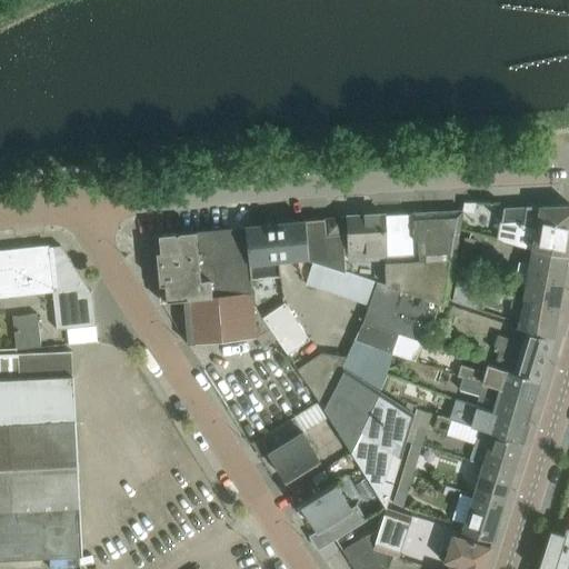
[(463,202),(462,210),(473,212),(476,202),(463,202)]
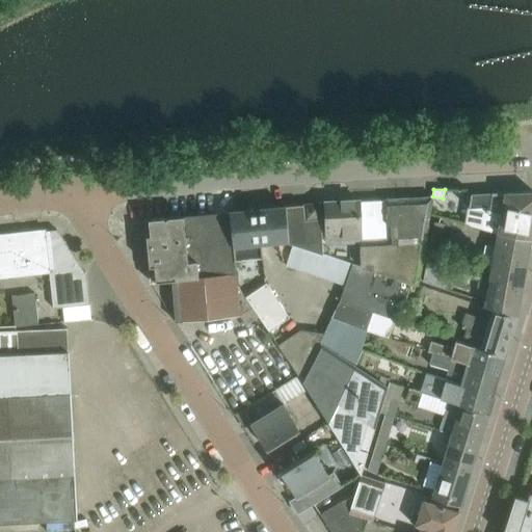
[(471,195),(469,207),(483,210),(480,227),(498,232),(531,238),(531,231),(531,191),(515,192),(502,193),(471,195)]
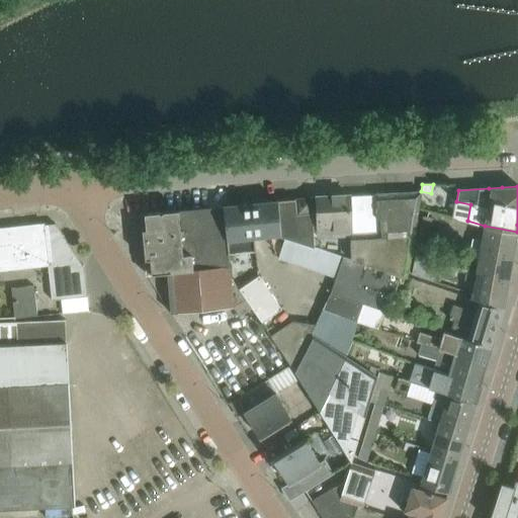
[(363,194),(350,195),(352,229),(353,235),(354,260),(400,274),(407,276),(415,229),(419,208),(421,191),(363,194)]
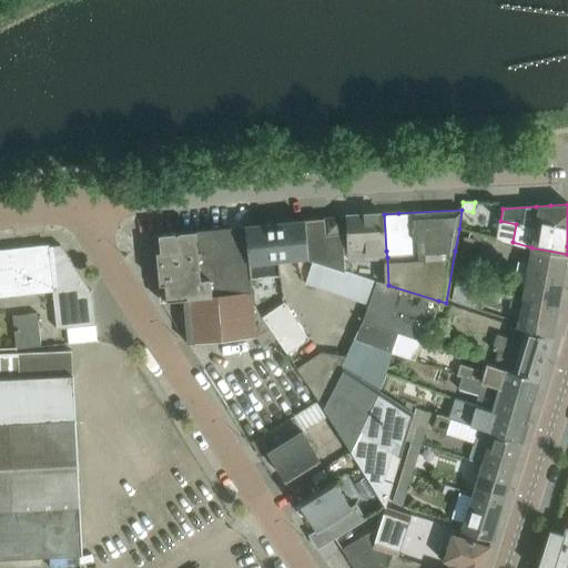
[(383,214),(346,216),(348,260),(363,260),(363,252),(386,251),(384,214),(383,214)]
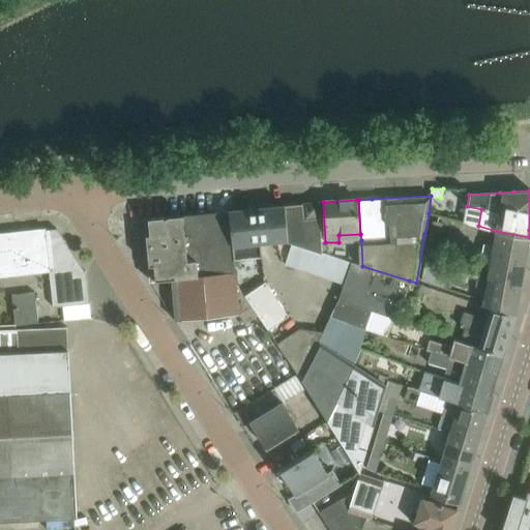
[(293,244),(323,254),(323,253),(322,253),(318,202),(285,205),(287,240),(288,242),(293,244)]
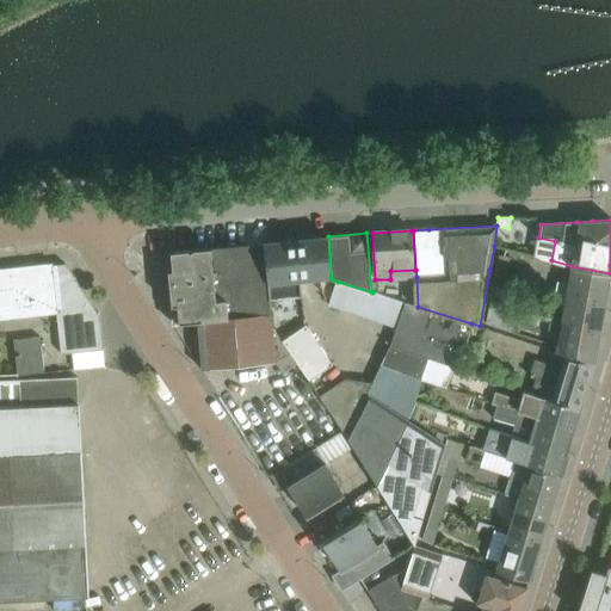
[(263,242),(269,300),(301,296),(300,279),(318,278),(331,277),(328,236),(314,238),(296,240),(263,242)]
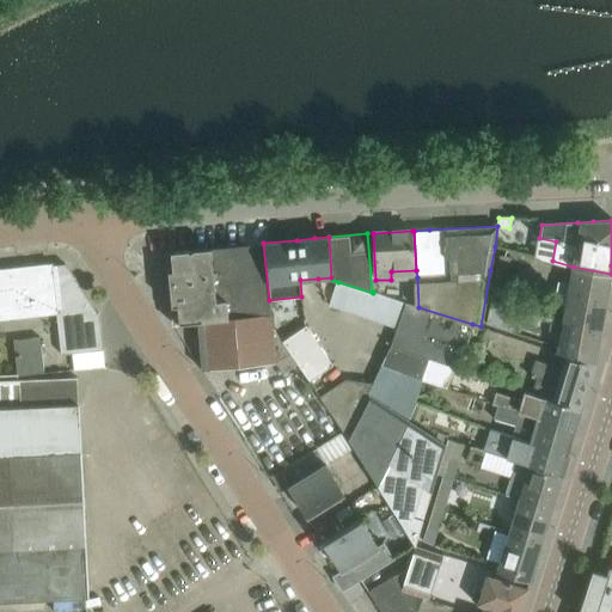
[(172,324),(197,322),(218,319),(270,314),(269,300),(263,243),(212,249),(170,252),(172,269),(167,270),(172,324)]
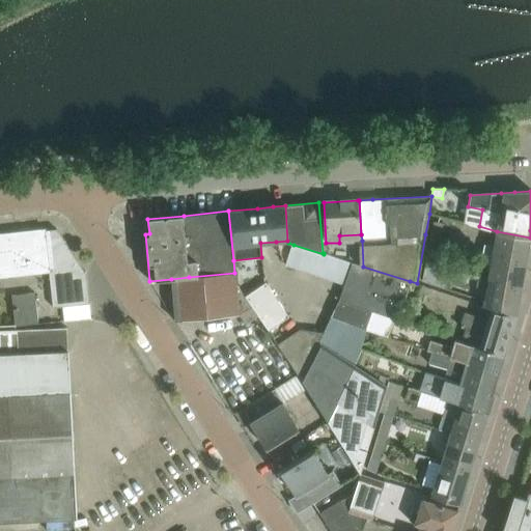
[(442,222),(437,221),(434,221),(430,236),(439,239),(442,222)]
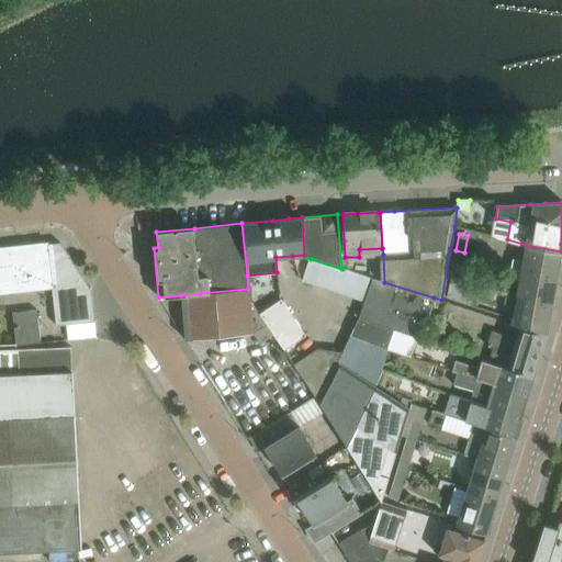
[(59,243),(49,244),(48,244),(48,243),(0,247),(0,292),(52,288),(56,325),(94,321),(91,292),(59,243)]
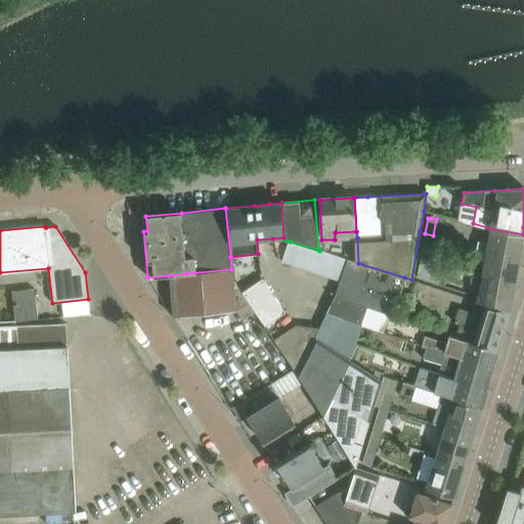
[(477,239),(475,250),(519,257),(523,234),(490,228),(488,242),(477,239)]
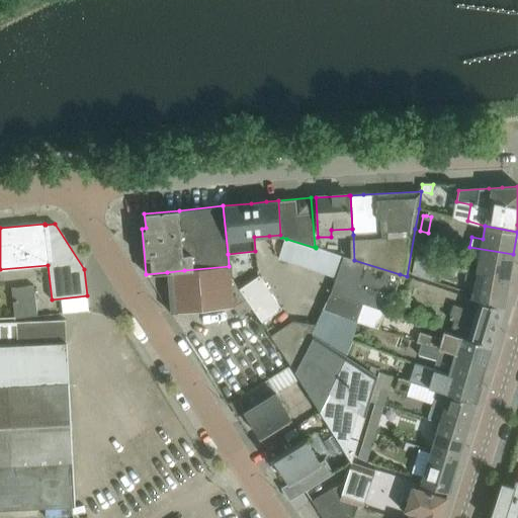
[(415,253),(424,255),(427,240),(418,238),(415,253)]
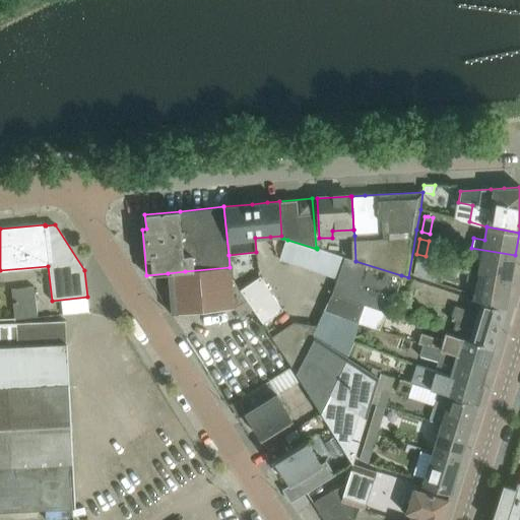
[(280,259),(337,277),(344,257),(317,248),(317,249),(287,240),(280,259)]
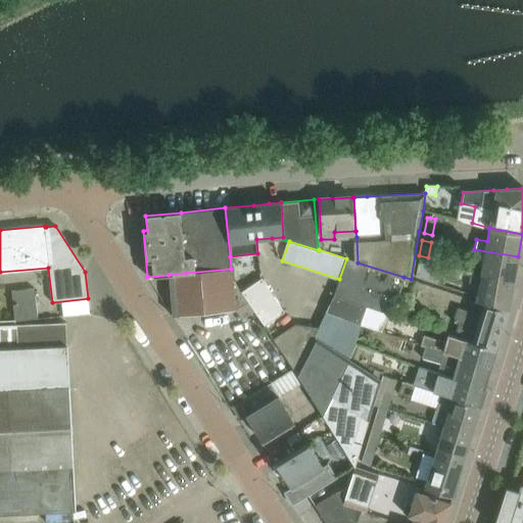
[(483,260),(481,273),(480,275),(513,280),(518,256),(474,249),(473,258),(483,260)]
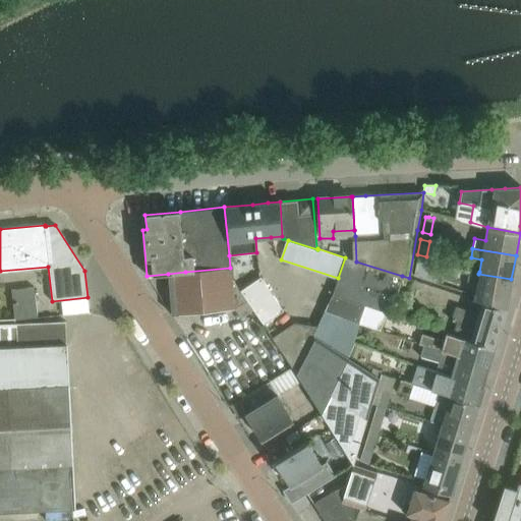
[(426,256),(417,254),(414,271),(423,273),(426,256)]
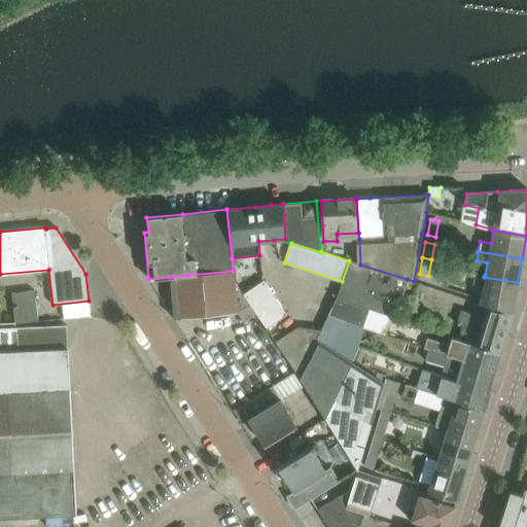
[(407,279),(360,265),(349,260),(342,281),(336,297),(336,299),(390,316),(393,317),(407,279)]
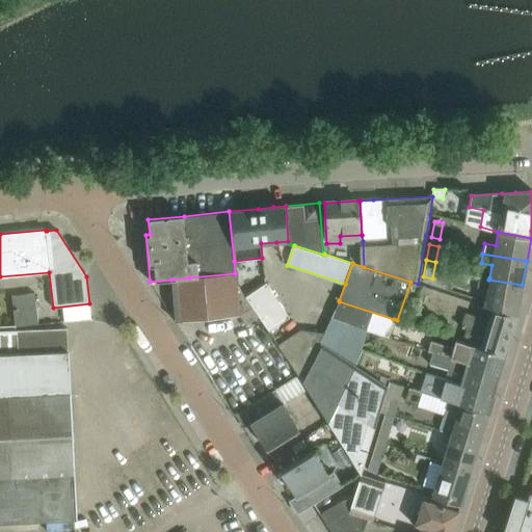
[(171,280),(175,321),(239,315),(253,307),(245,296),(237,284),(235,273),(189,277),(171,280)]
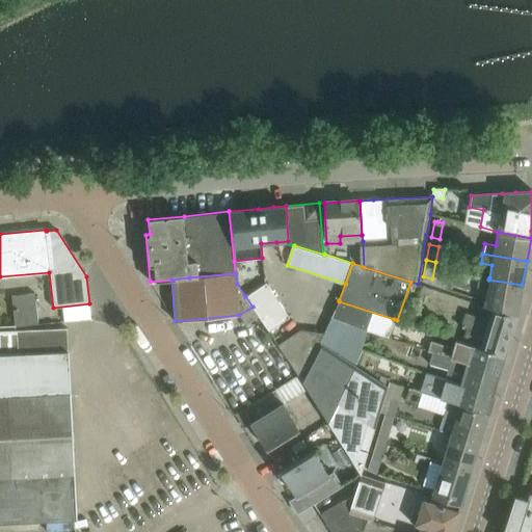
[(516,315),(522,285),(488,280),(489,277),(478,275),(477,286),(487,288),(484,304),(491,307),(516,315)]
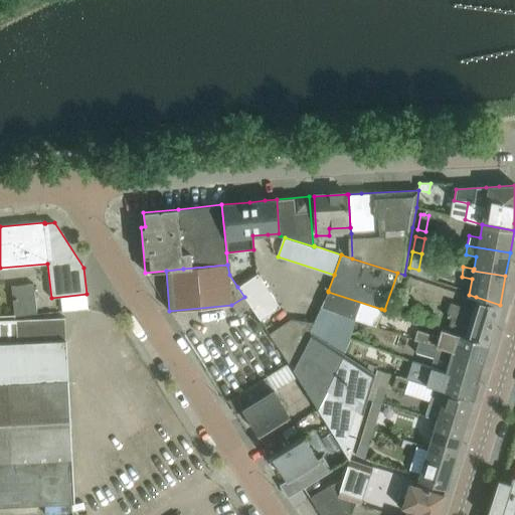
[(258,274),(237,287),(244,297),(260,320),(280,307),(258,274)]
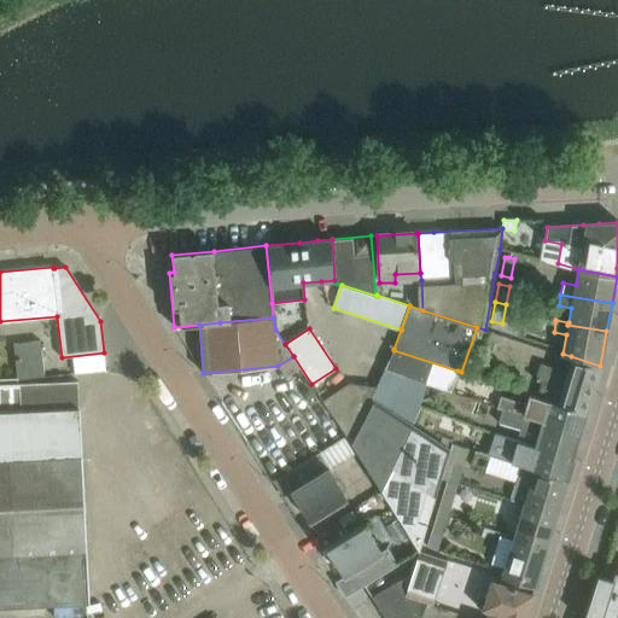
[(13,343),(17,378),(17,379),(44,377),(40,340),(13,343)]
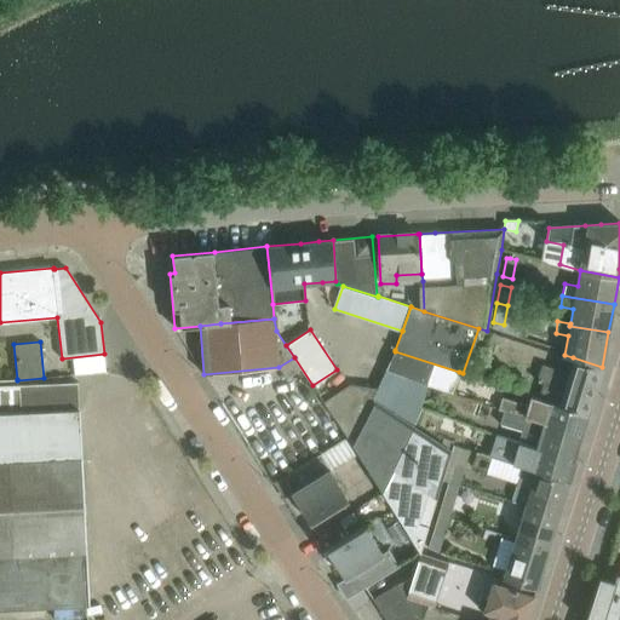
[(459,372),(395,351),(386,369),(407,375),(453,391),(459,372)]
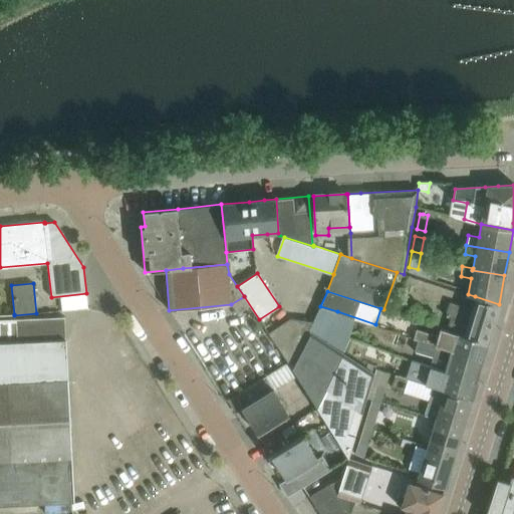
[(451,317),(448,328),(447,330),(488,343),(499,305),(499,304),(475,296),(471,310),(449,303),(446,315),(451,317)]
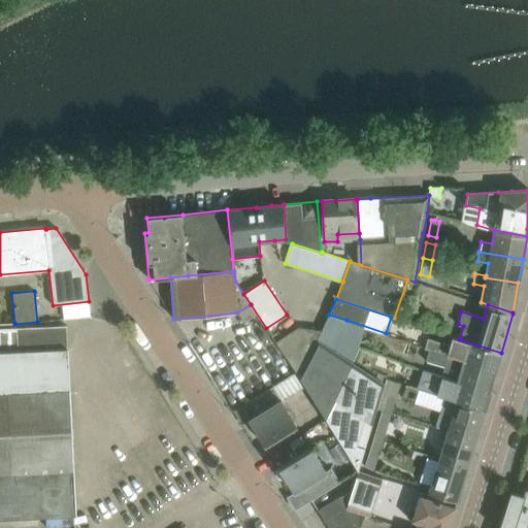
[(329,315),(321,330),(317,339),(352,362),(358,345),(337,338),(347,320),(329,315)]
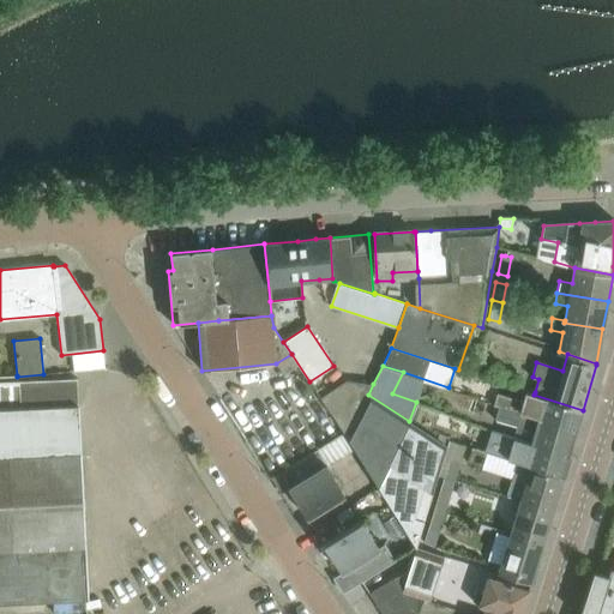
[(0,375),(0,407),(18,407),(17,381),(17,377),(17,375),(0,375)]
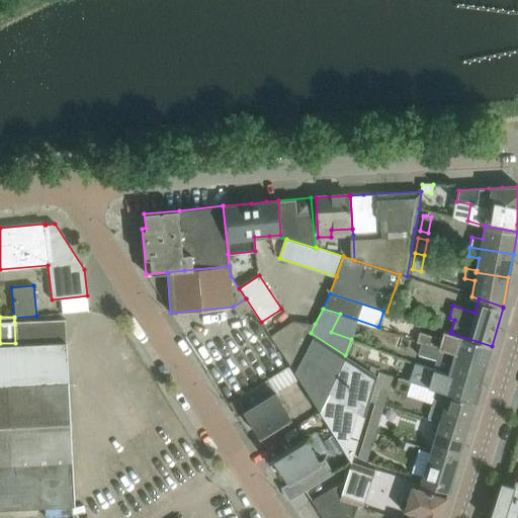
[(0,509),(75,506),(66,341),(65,319),(14,322),(15,343),(0,343),(0,509)]
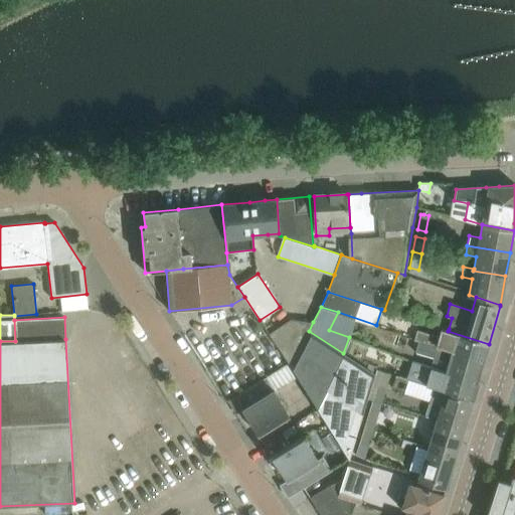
[(290,320),(269,333),(287,363),(289,362),(291,366),(309,331),(313,322),(290,320)]
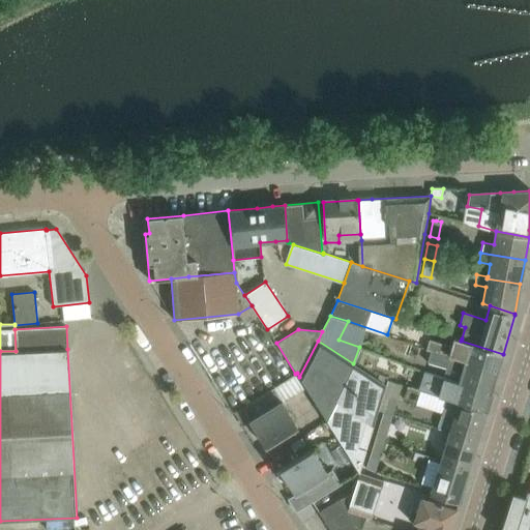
[(430,339),(427,349),(432,351),(498,371),(503,354),(461,341),(462,339),(453,336),(453,337),(451,346),(430,339)]
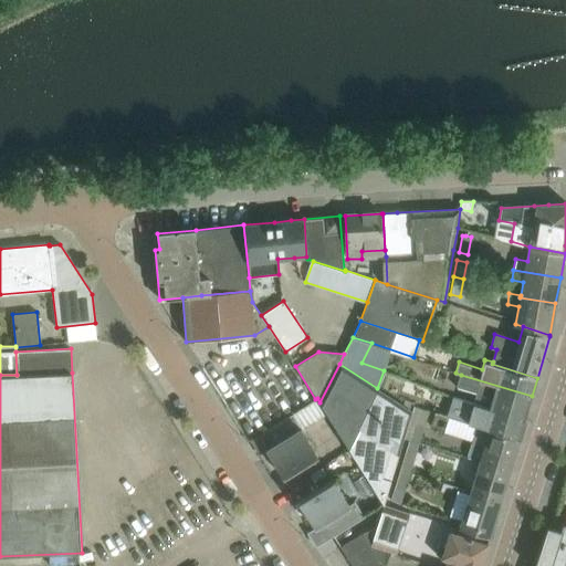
[(378,389),(377,388),(339,364),(320,402),(317,398),(315,399),(348,450),(349,449),(348,448),(378,389)]
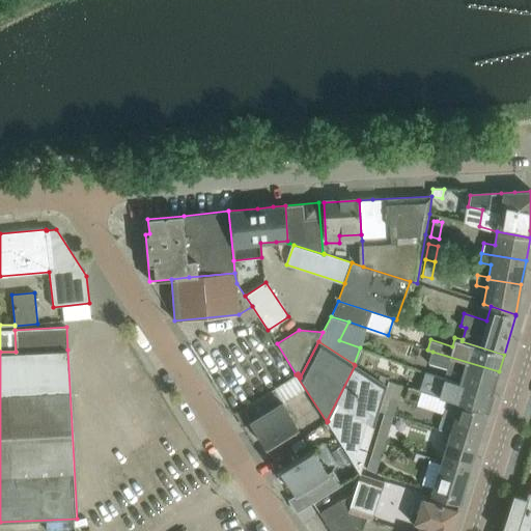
[(432,352),(429,363),(446,368),(445,374),(460,380),(459,383),(493,393),(499,371),(432,352)]
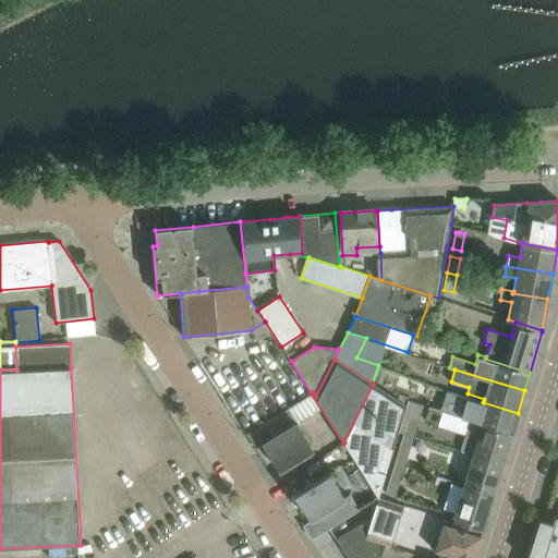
[(344,443),(343,444),(378,497),(398,432),(407,404),(373,384),(343,441),(344,443)]
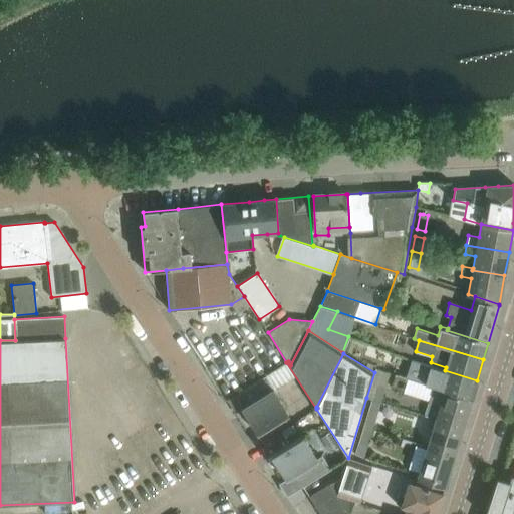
[(413,359),(407,377),(408,378),(432,387),(433,386),(471,399),(477,380),(445,370),(413,359)]
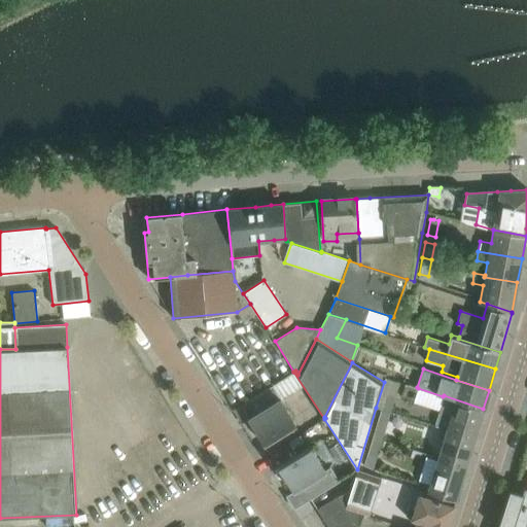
[(384,382),(376,408),(381,410),(390,413),(395,397),(399,382),(385,377),(384,382)]
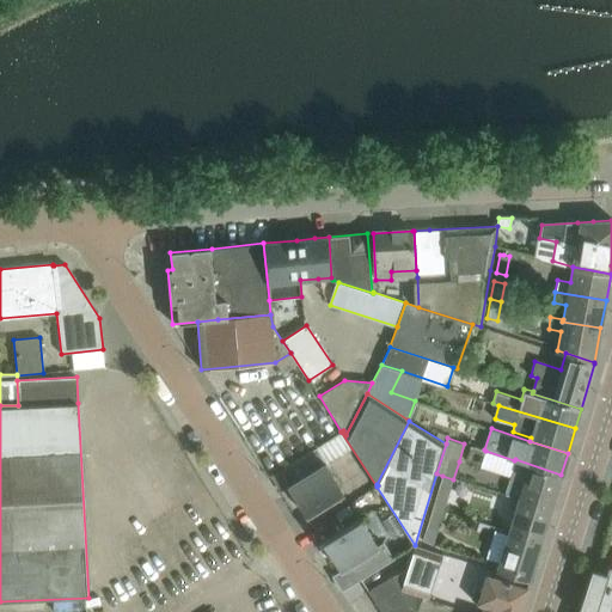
[(288,487),(306,515),(343,491),(317,448),(291,464),(300,478),(288,487)]
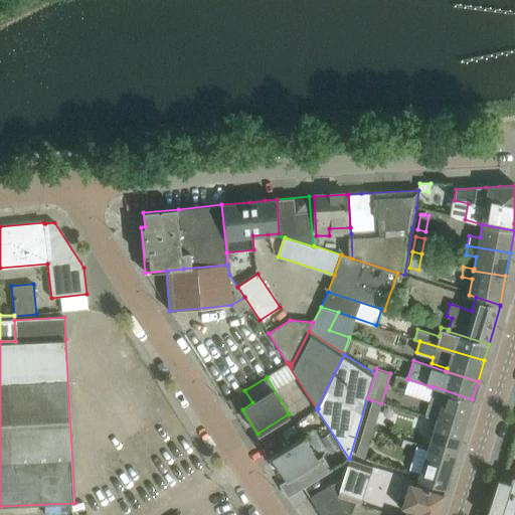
[(472,399),(434,386),(433,387),(424,415),(438,418),(450,421),(464,425),(472,399)]
